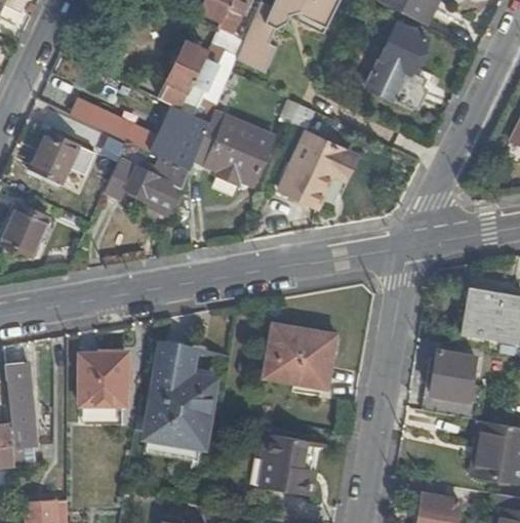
[(202,0),(198,10),(218,19),(228,0),(202,0)]
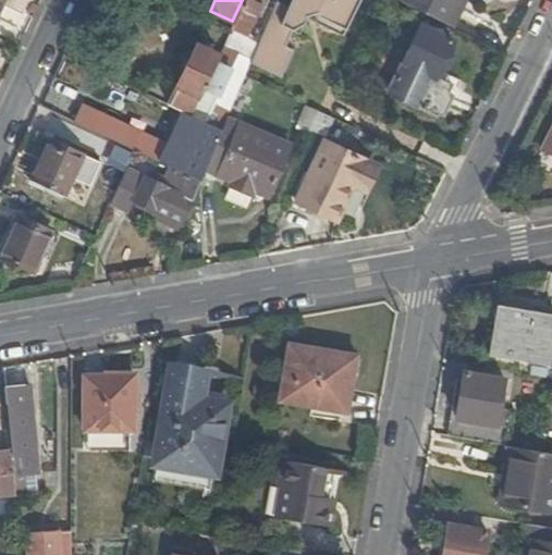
[(292,0),(289,9),(274,2),(272,7),(265,25),(258,40),(249,63),(281,79),(293,52),(285,48),(292,35),(303,27),(307,19),(316,14),(317,19),(344,33),(360,0),(292,0)]
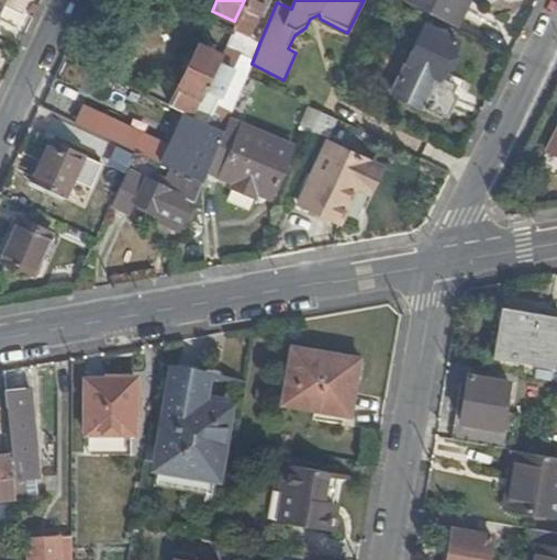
[(404,0),(404,1),(454,25),(463,7),(457,3),(458,0),(404,0)]
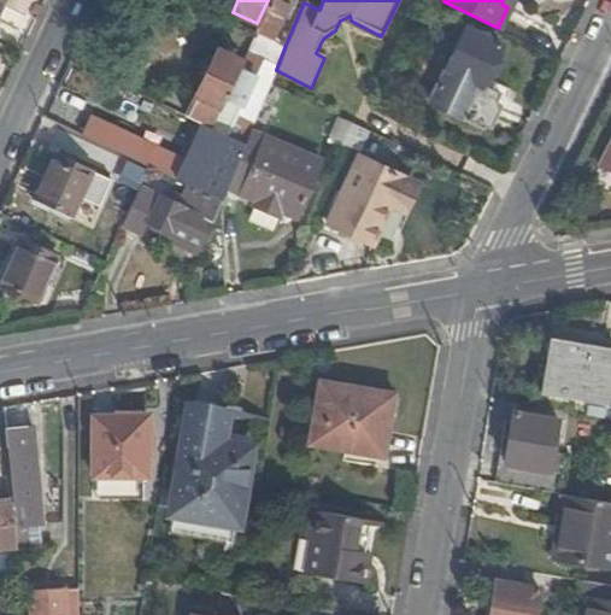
[(301,7),(289,3),(281,22),(293,28),(301,7)]
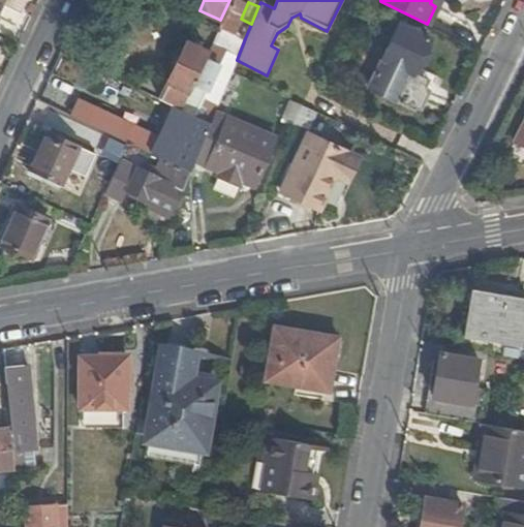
[(251,24),(241,19),(235,34),(245,38),(251,24)]
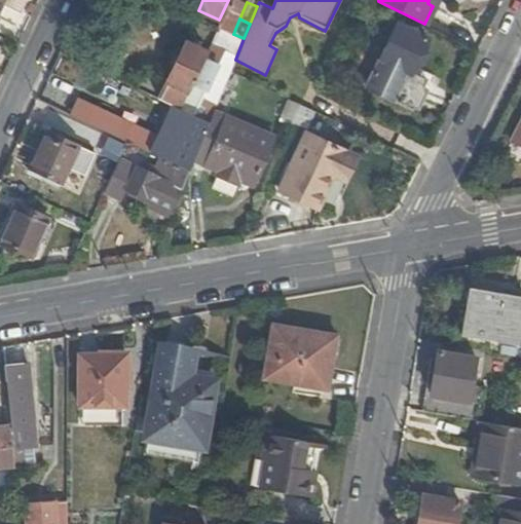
[(425,38),(397,23),(388,38),(379,58),(364,86),(410,110),(425,82),(408,72),(425,38)]
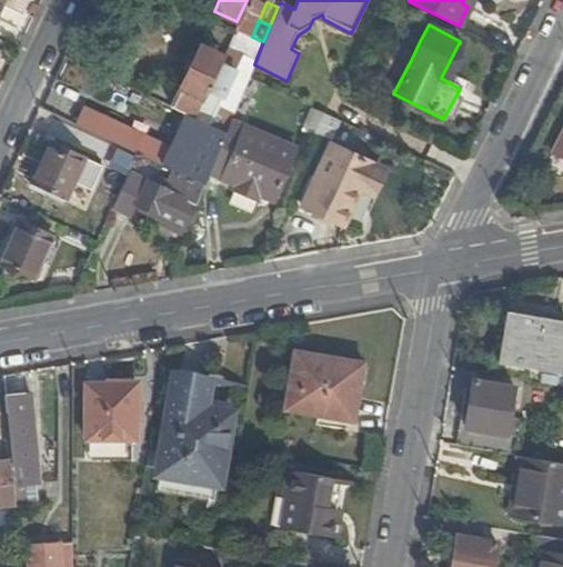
[(221,52),(200,42),(171,105),(203,120),(224,131),(227,131),(233,116),(234,112),(251,72),(254,65),(263,41),(252,37),(237,29),(223,62),(218,60),(221,52)]
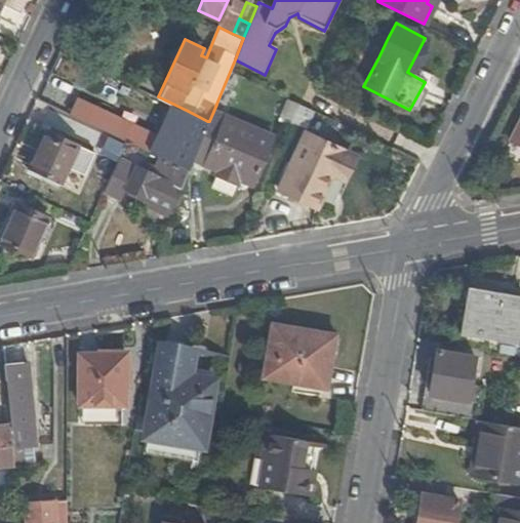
[(388,38),(376,32),(366,51),(378,57),(388,38)]
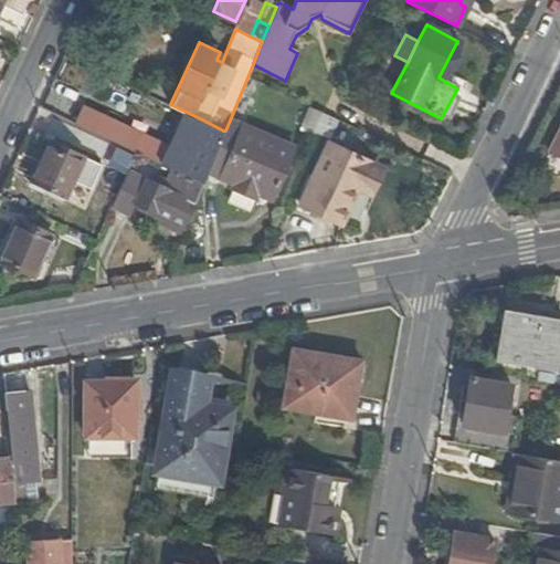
[(81,106),(75,119),(98,131),(104,117),(81,106)]
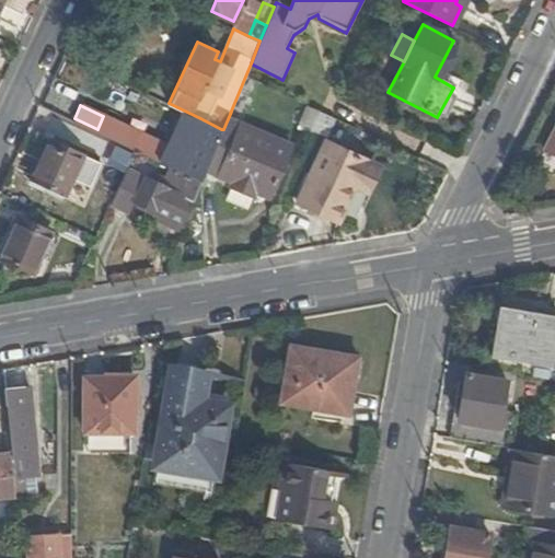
[(230,114),(223,129),(209,164),(234,175),(233,181),(256,189),(257,186),(273,192),(292,140),(230,114)]
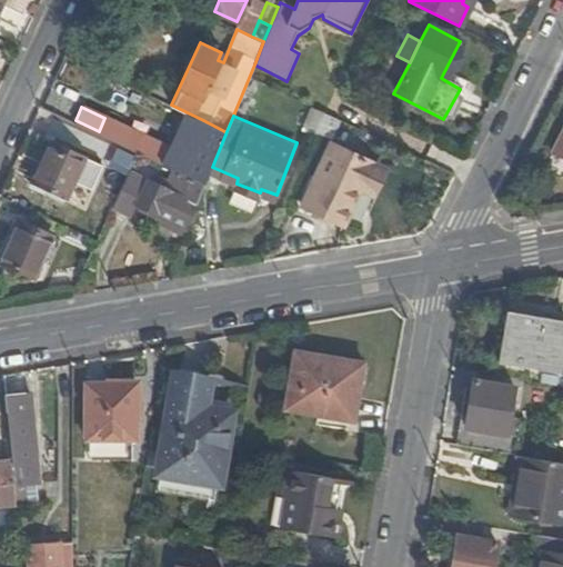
[(104,118),(99,131),(137,149),(143,137),(104,118)]
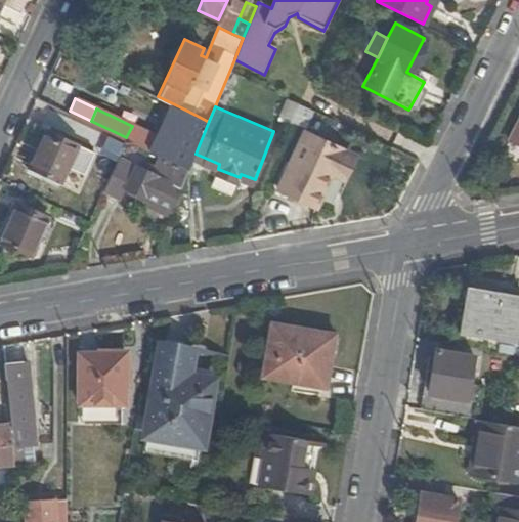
[(172,149),(161,144),(157,153),(162,155),(187,168),(195,151),(190,150),(198,131),(202,133),(207,121),(187,111),(172,149)]
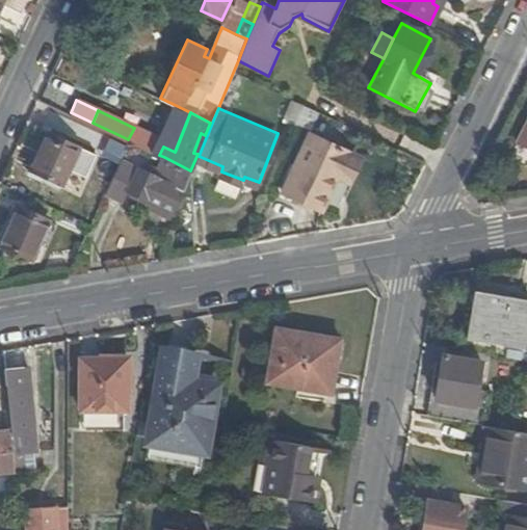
[(526,115),(512,143),(526,150),(526,115)]
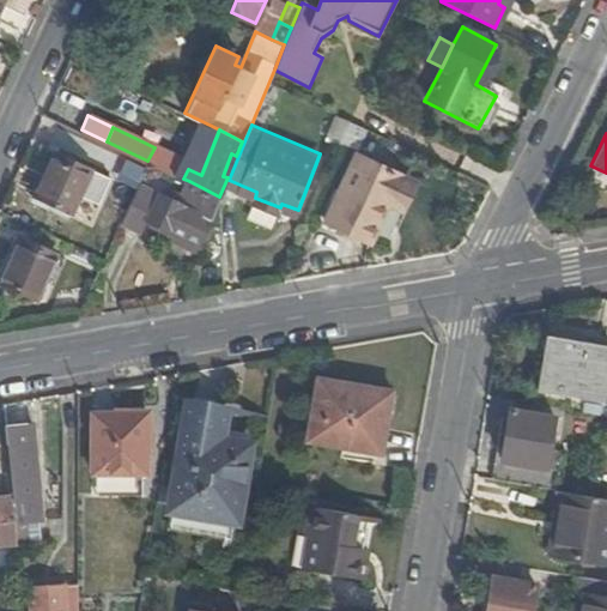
[(93,164),(58,147),(48,168),(84,185),(93,164)]
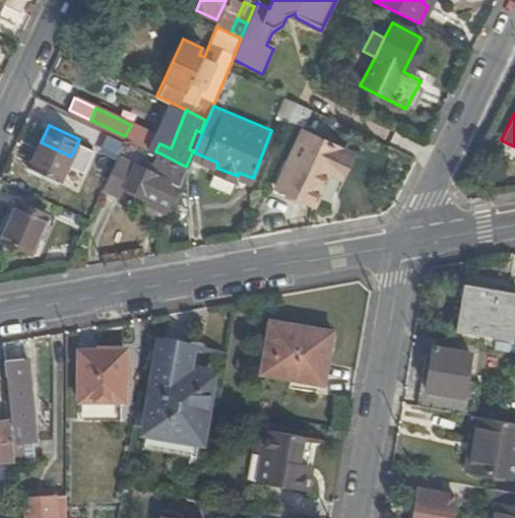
[(319,203),(331,178),(336,180),(349,153),(302,131),(273,188),(308,206),(319,203)]
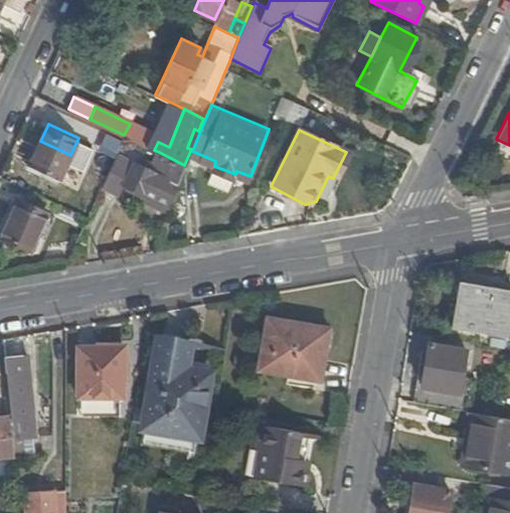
[(30,160),(61,175),(70,155),(40,141),(30,160)]
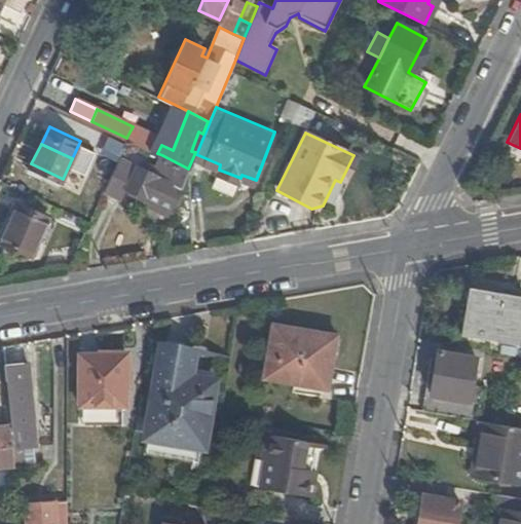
[(188,169),(162,155),(154,173),(119,156),(110,176),(127,185),(146,193),(145,196),(172,210),(188,169)]
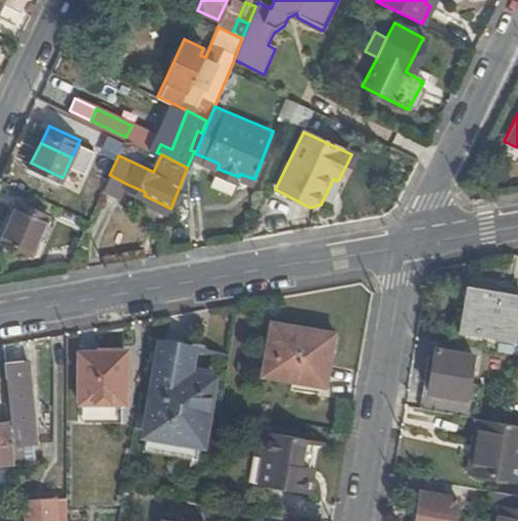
[(356,156),(351,154),(338,181),(344,183),(356,156)]
